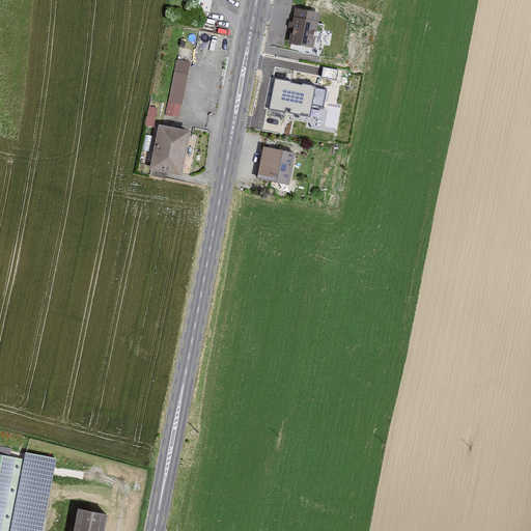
[(189,0),(188,6),(211,10),(212,0),(189,0)]
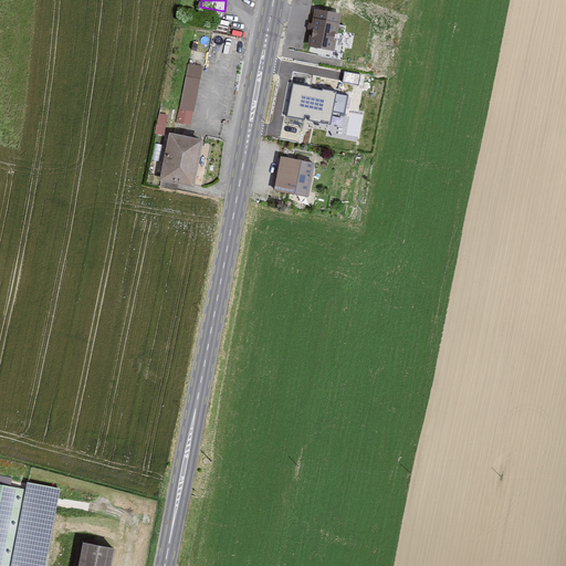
[(342,10),(313,6),(306,44),(335,49),(342,10)]
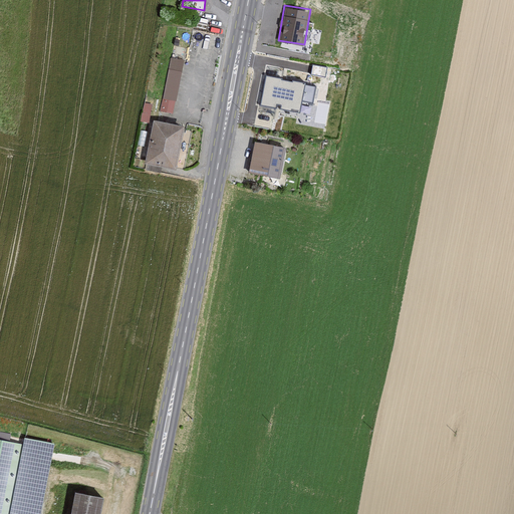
[(169,56),(161,110),(176,112),(184,58),(169,56)]
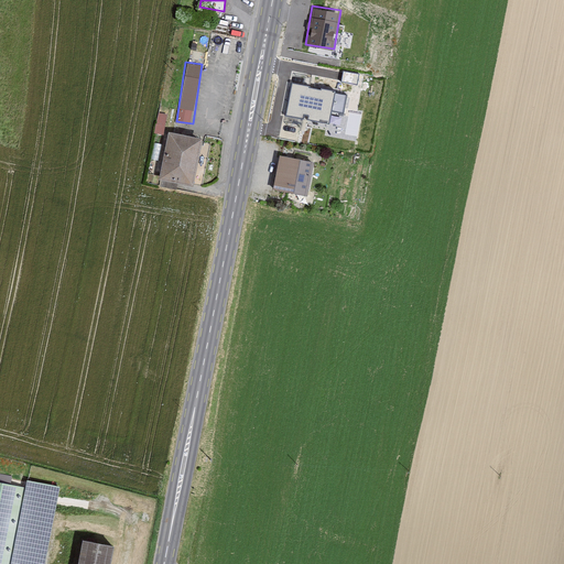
[(347,94),(292,83),(286,114),(329,122),(332,110),(344,112),(347,94)]
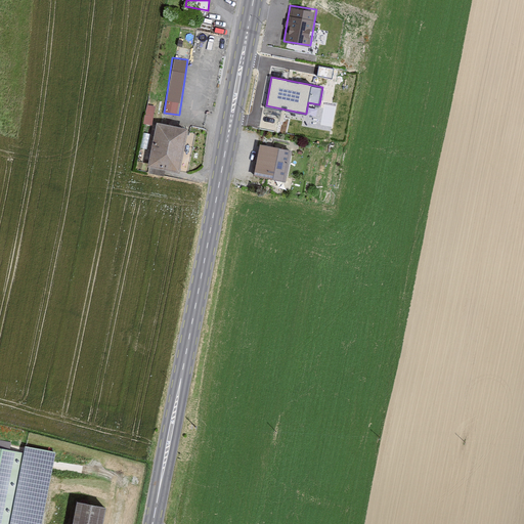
[(150,123),(155,105),(148,104),(144,122),(150,123)]
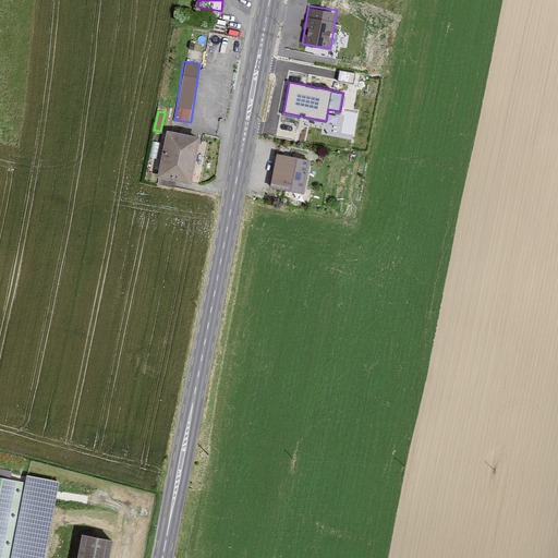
[(202,138),(168,132),(159,177),(193,183),(202,138)]
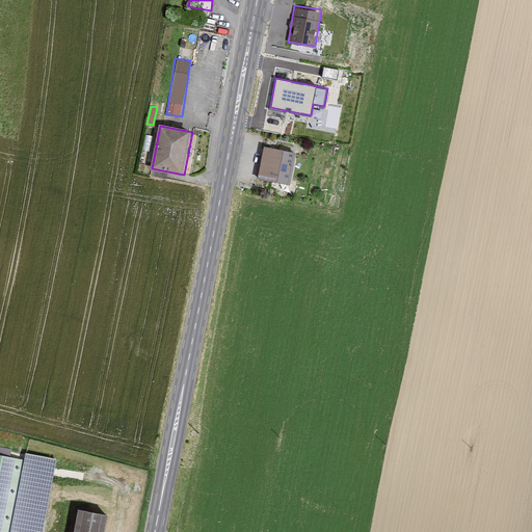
[(296,151),(264,144),(258,176),(290,182),(296,151)]
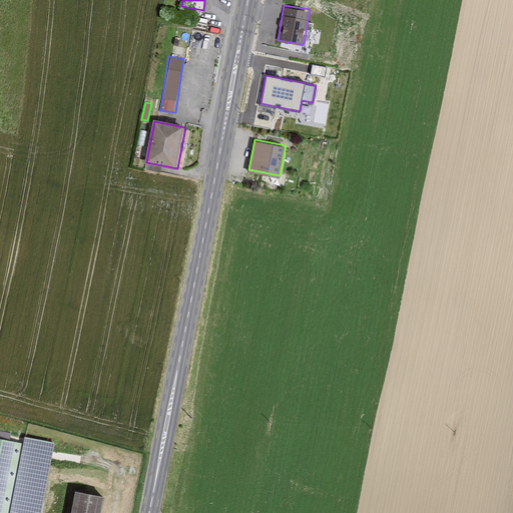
[(41,512),(56,442),(24,435),(22,442),(8,512),(41,512)]
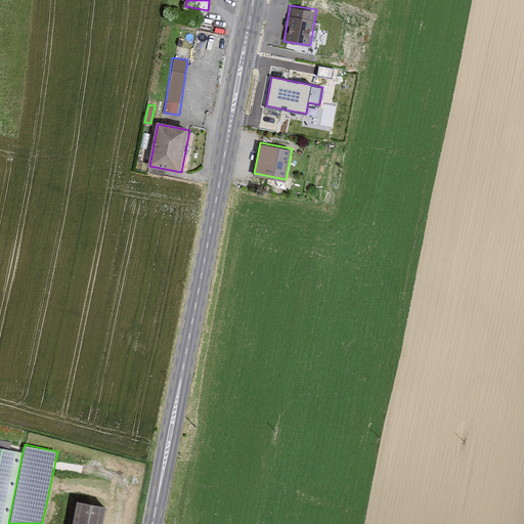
[(8,523),(23,451),(0,446),(0,523),(8,523)]
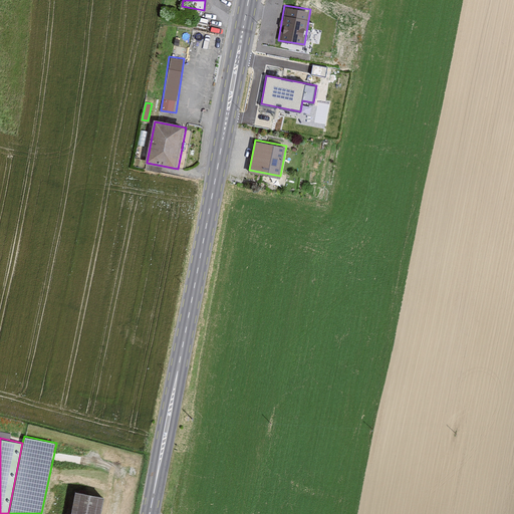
[(101,513),(104,498),(76,493),(71,513),(101,513)]
